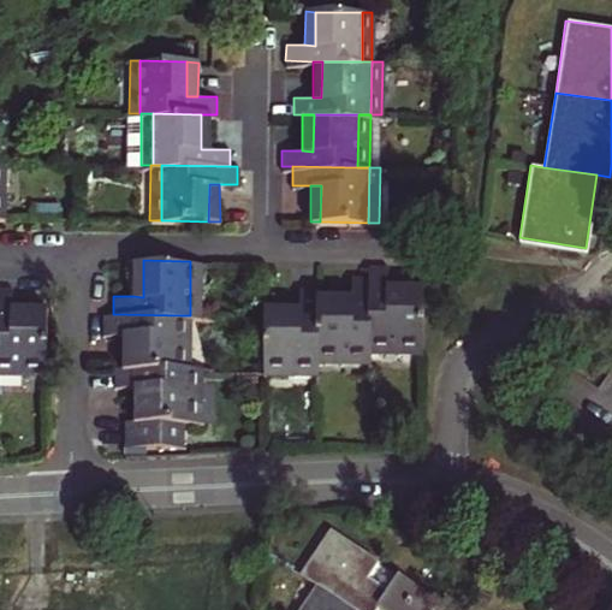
[(143,297),(143,260),(134,260),(134,296),(143,297)]
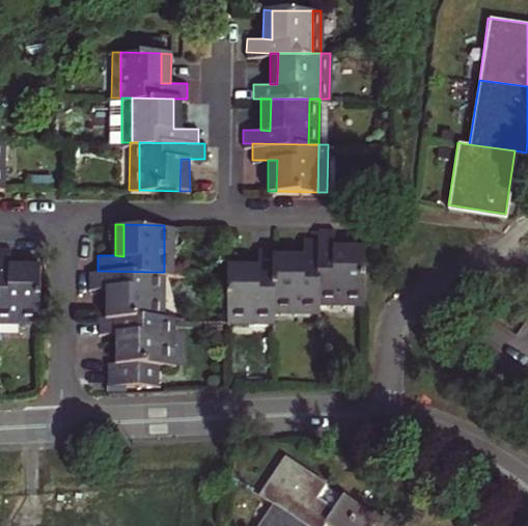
[(164,272),(174,272),(173,225),(164,225),(164,272)]
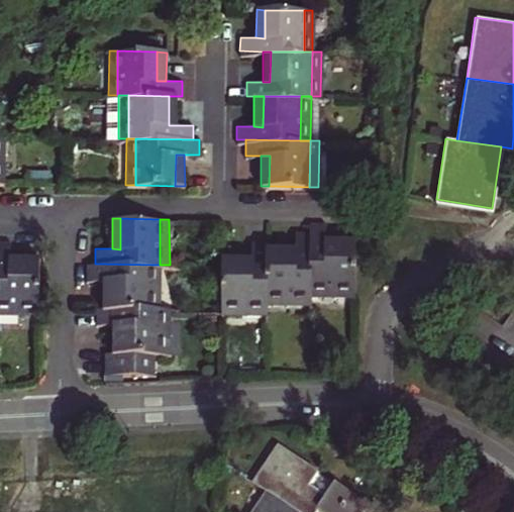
[(310,288),(354,288),(354,247),(324,247),(324,237),(325,222),(309,222),(309,231),(310,288)]
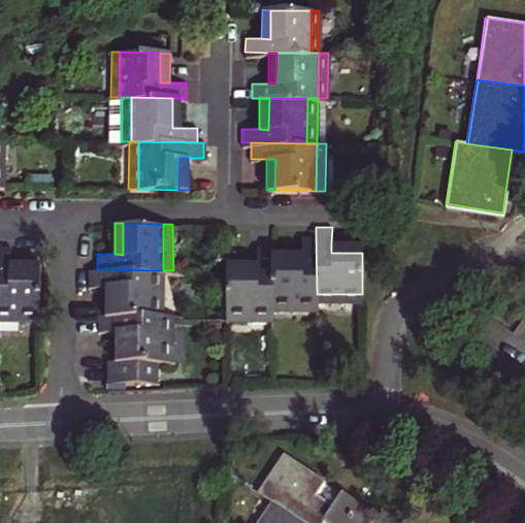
[(317,294),(316,236),(301,236),(301,252),(301,262),(272,262),(273,302),(317,303),(317,294)]
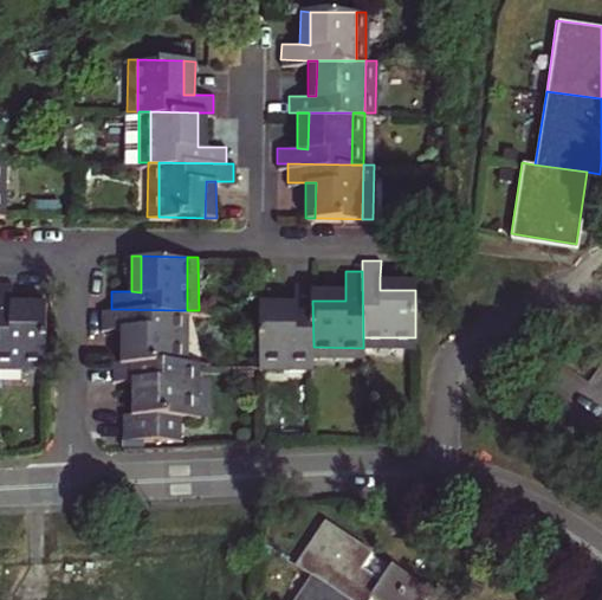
[(415,278),(380,278),(380,290),(415,290),(415,278)]
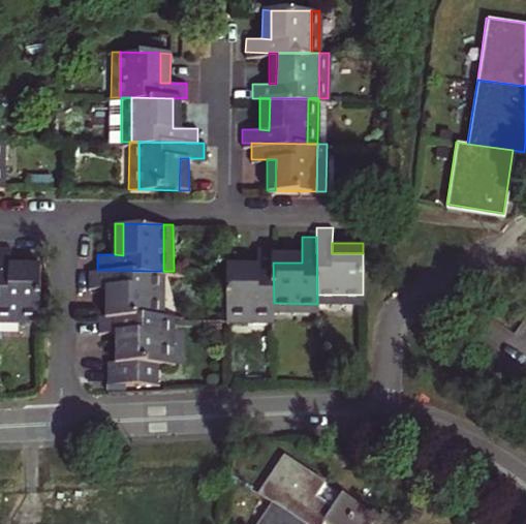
[(0,311),(40,312),(40,272),(8,272),(8,263),(8,246),(0,245),(0,311)]
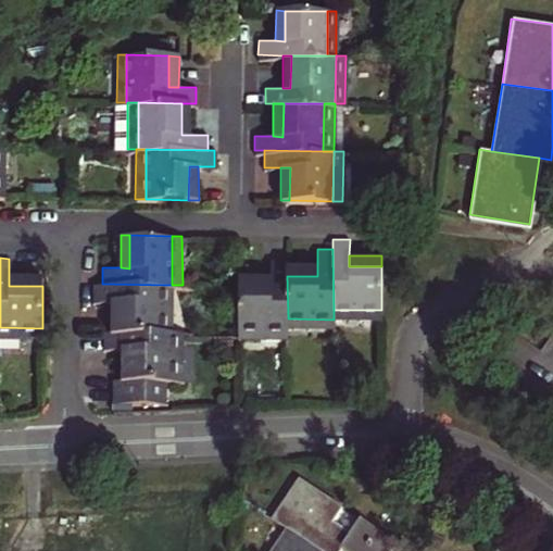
[(237,286),(238,329),(288,330),(288,318),(287,276),(287,265),(287,258),(269,258),(269,276),(269,286),(237,286)]
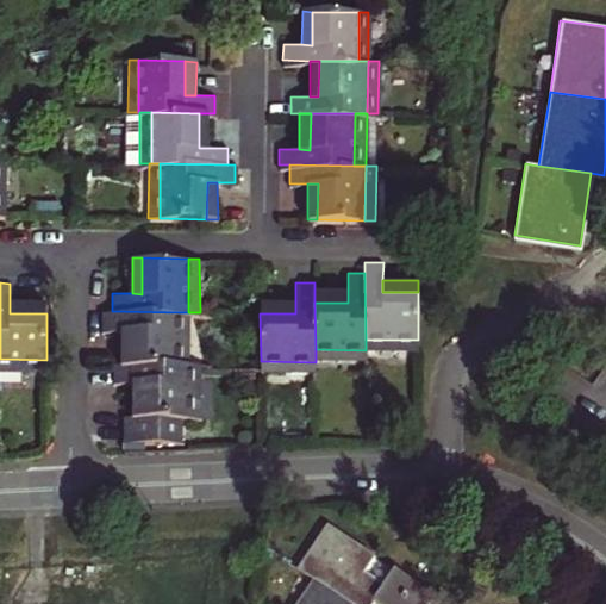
[(348,303),(348,291),(314,291),(314,303),(348,303)]
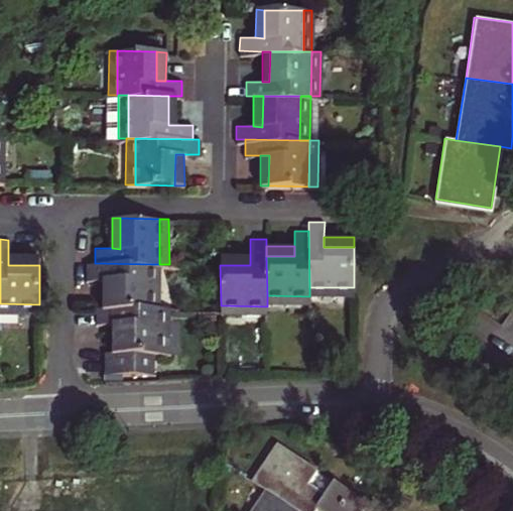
[(39,256),(8,256),(8,265),(39,265),(39,256)]
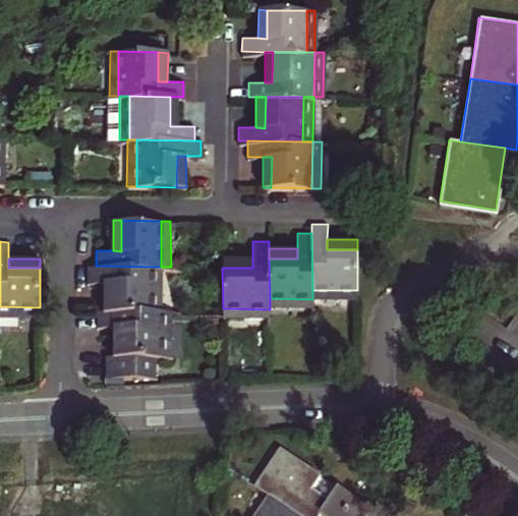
[(252,268),(252,259),(223,259),(222,268),(252,268)]
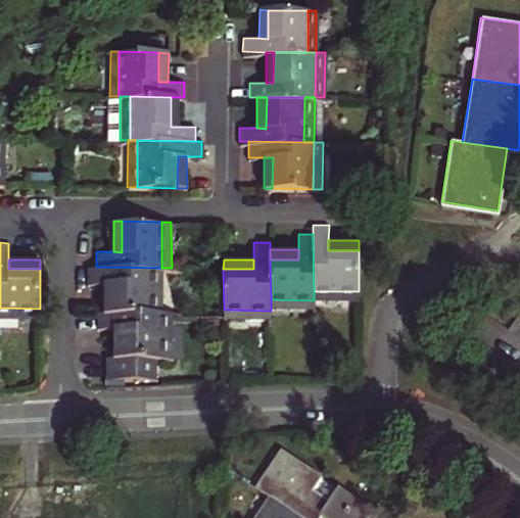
[(87,283),(103,283),(111,283),(111,312),(153,312),(153,268),(96,267),(88,267),(87,283)]
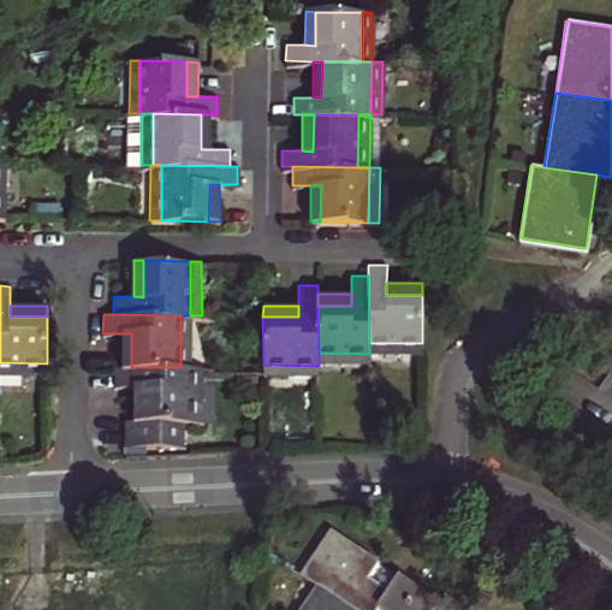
[(190,367),(190,315),(180,315),(180,367),(190,367)]
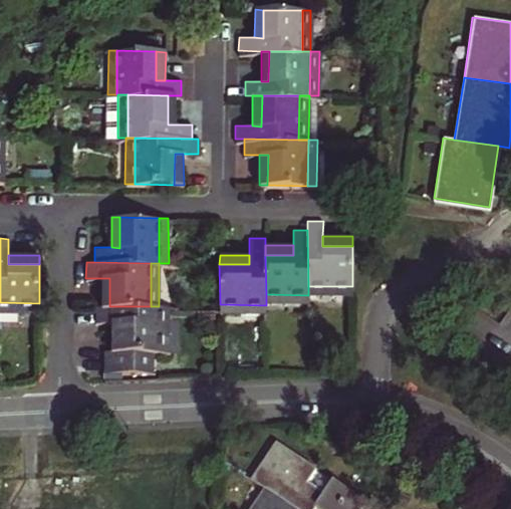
[(109,278),(101,278),(101,306),(109,306),(109,278)]
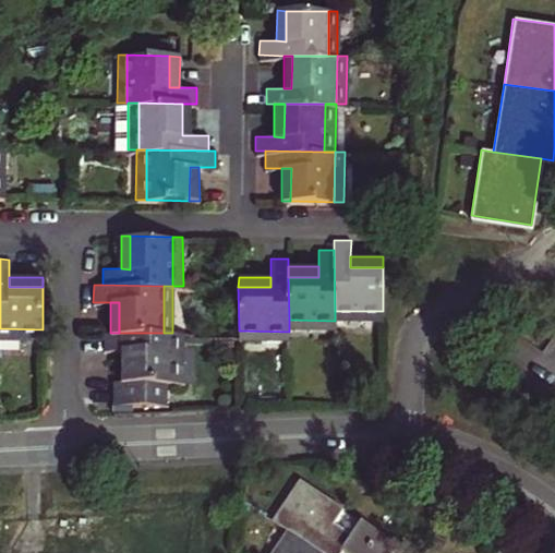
[(335,321),(383,320),(383,311),(335,311),(335,321)]
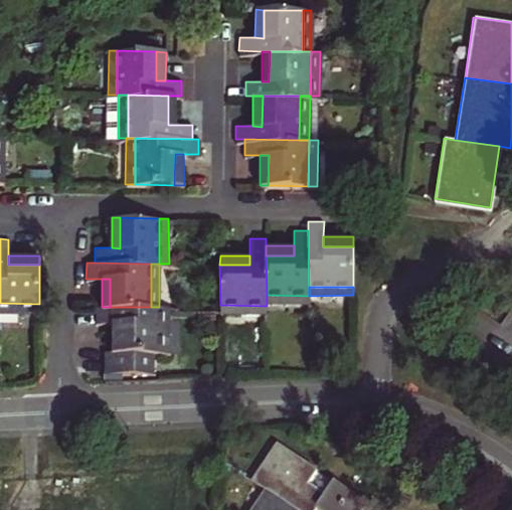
[(267,306),(309,306),(309,296),(267,295),(267,306)]
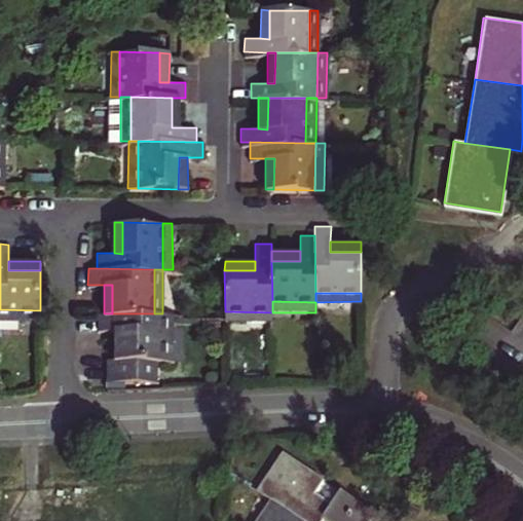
[(0,320),(40,321),(40,310),(0,309),(0,320)]
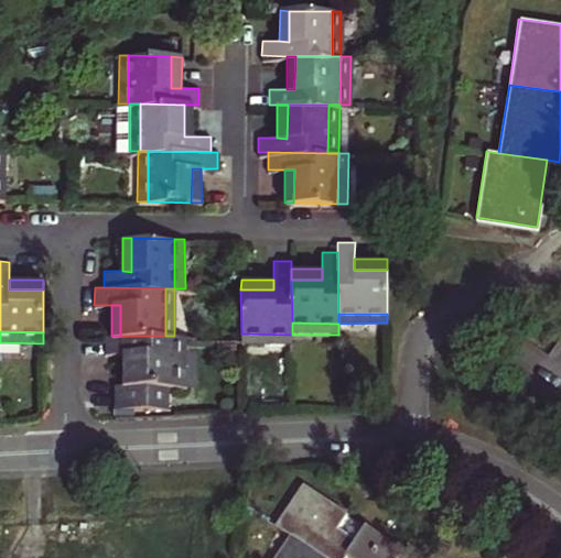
[(292,335),(241,334),(241,342),(292,343),(292,335)]
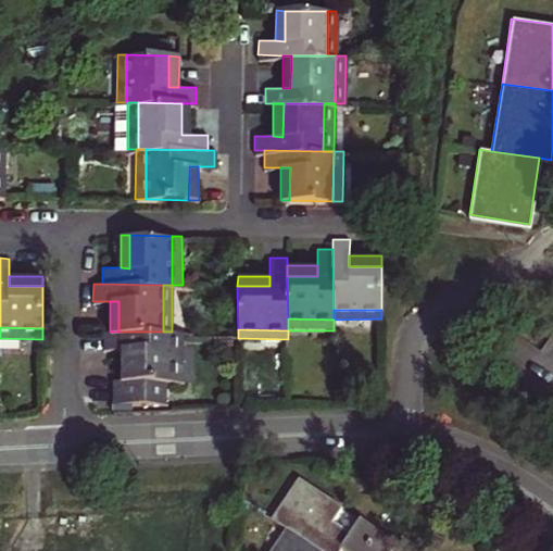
[(552,329),(531,360),(506,393),(552,427),(552,329)]
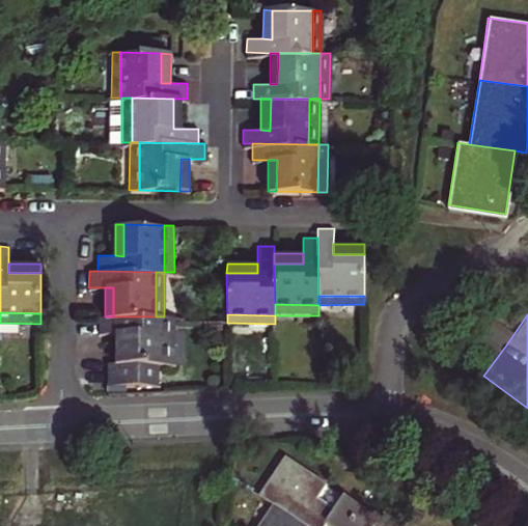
[(115,332),(123,332),(123,363),(160,363),(164,363),(164,316),(156,316),(113,316),(105,316),(98,316),(98,332),(115,332)]
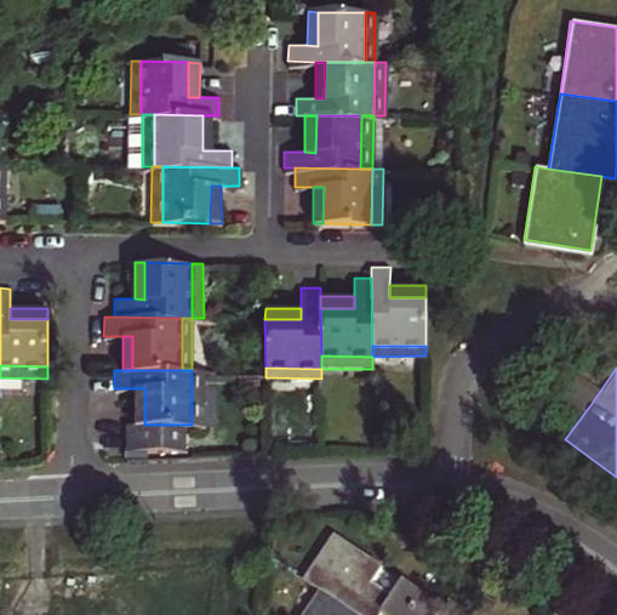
[(192,370),(192,425),(204,426),(204,370),(192,370)]
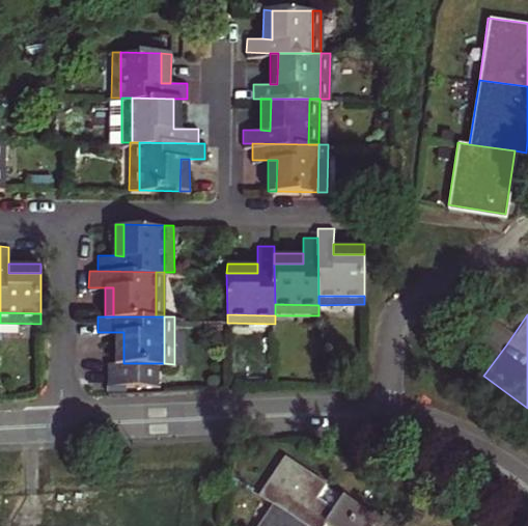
[(123,332),(115,332),(114,363),(123,363),(123,332)]
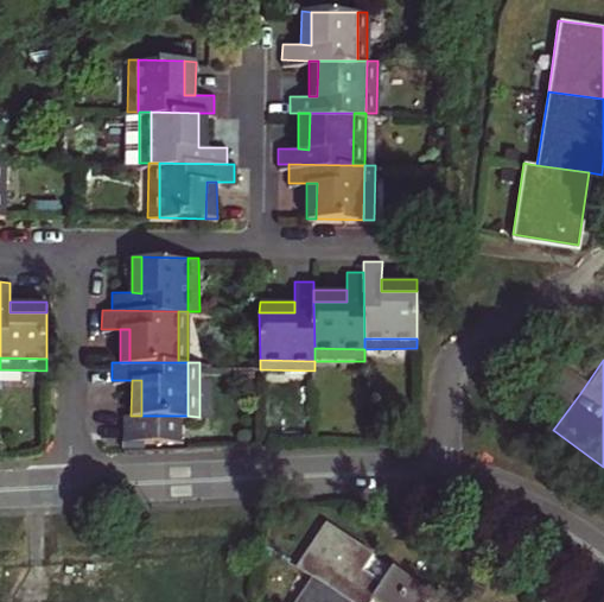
[(131,416),(124,416),(124,448),(183,445),(183,416),(141,416),(131,416)]
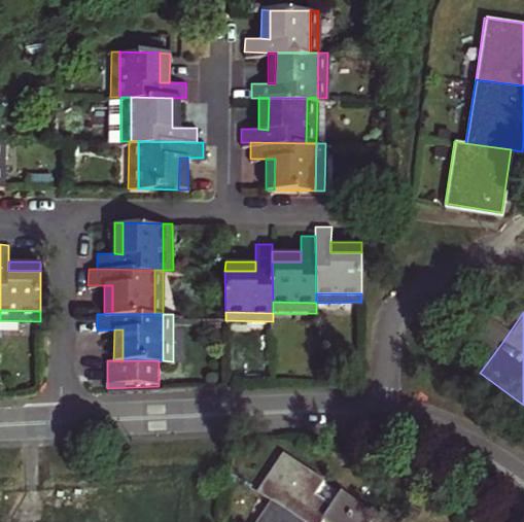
[(320,481),(281,454),(256,490),(270,499),(304,521),(317,521),(322,516),(330,521),(367,521),(372,516),(338,492),(328,506),(312,494),(320,481)]
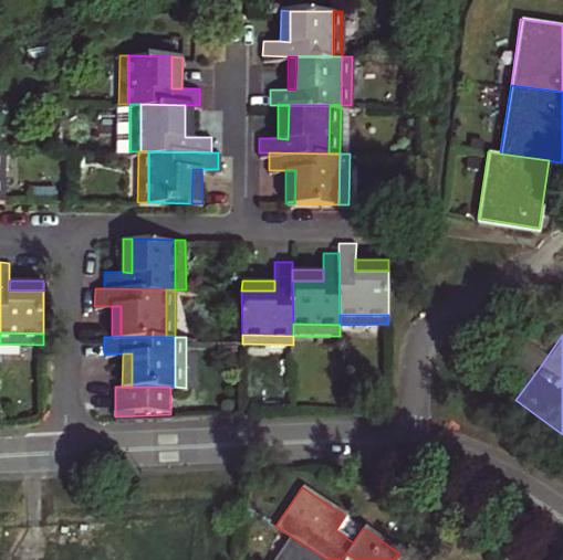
[(326,559),(290,536),(273,559),(326,559)]
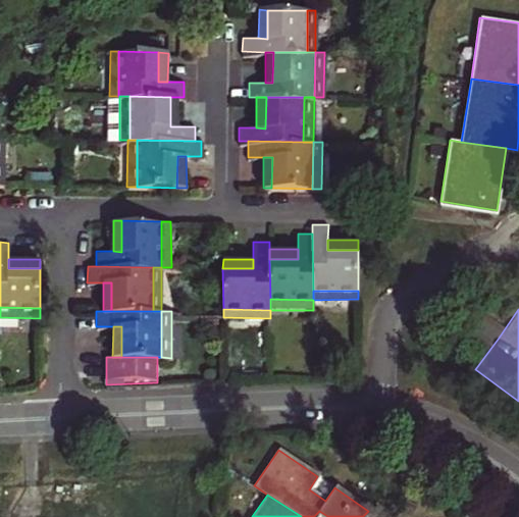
All buildings are outlined.
